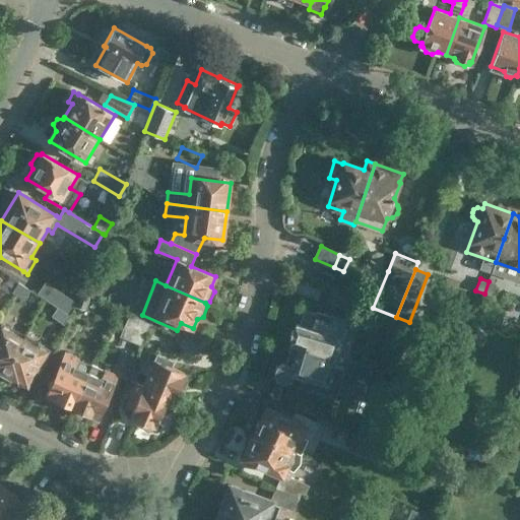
[(58,308),(67,313),(75,302),(46,281),(38,294),(58,308)]
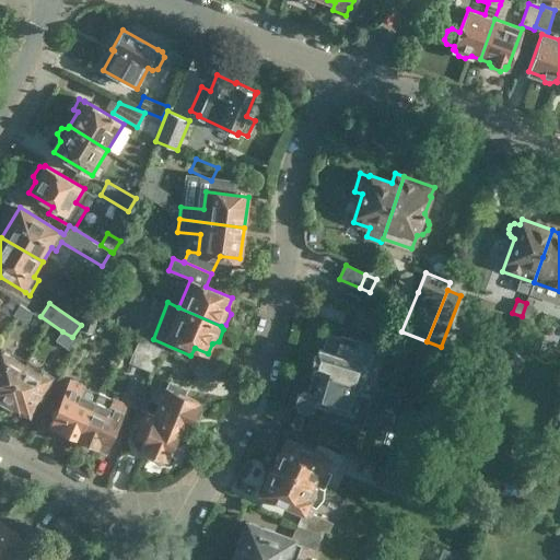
[(526,303),(522,316),(529,319),(535,305),(526,303)]
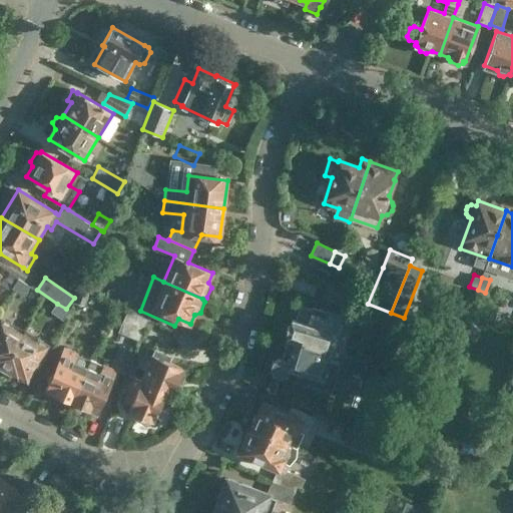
[(30,286),(19,279),(13,288),(24,296),(30,286)]
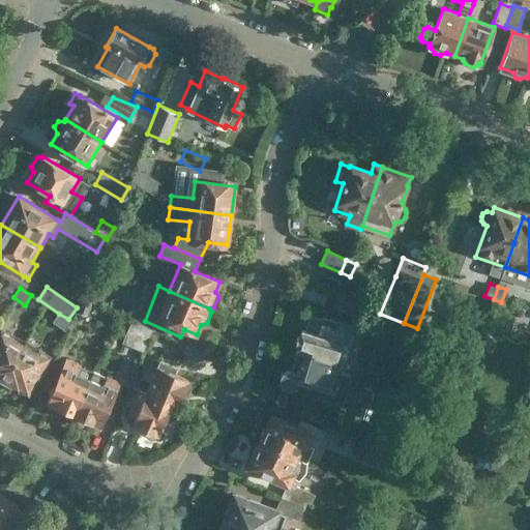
[(361,320),(366,308),(340,296),(334,307),(361,320)]
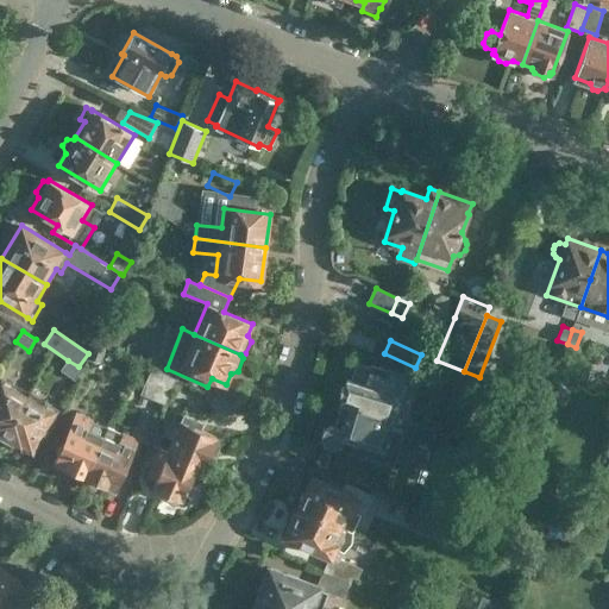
[(101,366),(106,355),(92,349),(87,362),(101,366)]
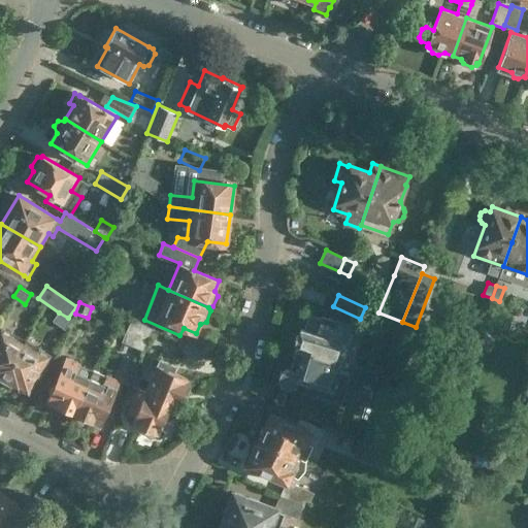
[(69,320),(57,311),(51,321),(63,329),(69,320)]
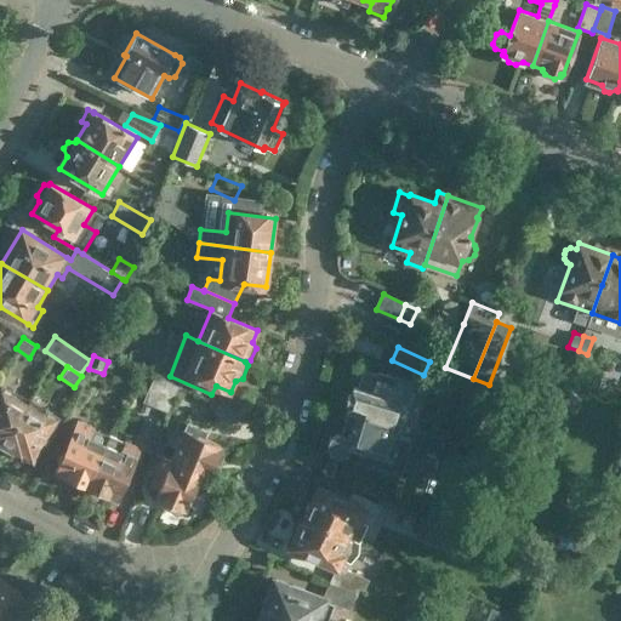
[(377,375),(368,371),(363,374),(359,387),(353,386),(346,408),(399,423),(406,403),(409,404),(416,381),(396,374),(394,376),(379,372),(377,375)]
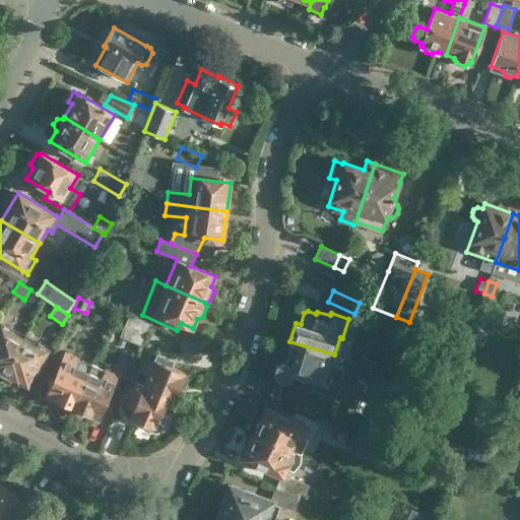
[(141,345),(150,324),(129,315),(120,336),(141,345)]
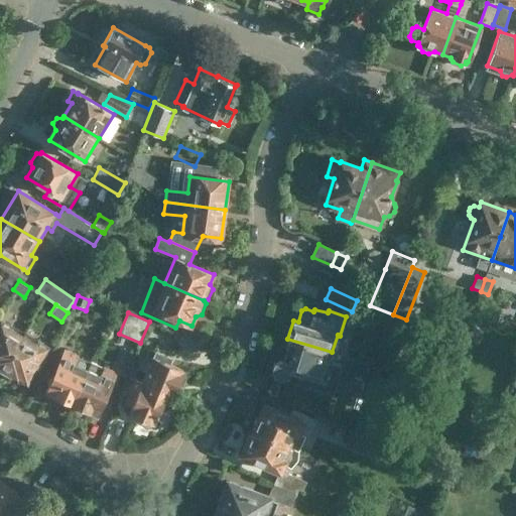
[(25,333),(1,319),(0,321),(0,369),(3,372),(25,333)]
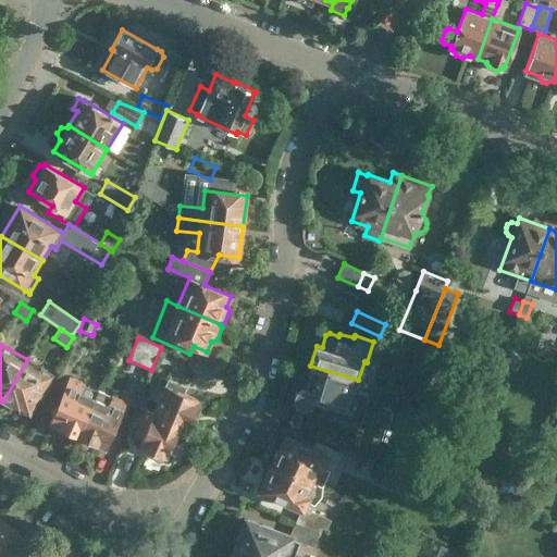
[(52,373),(27,359),(3,401),(21,411),(23,409),(29,413),(52,373)]
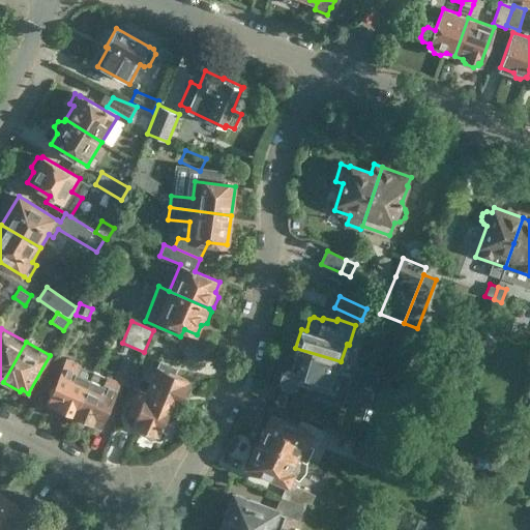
[(361,379),(363,370),(349,365),(349,364),(348,364),(344,362),(341,361),(295,348),(295,349),(294,350),(297,351),(291,371),(288,370),(282,373),(280,379),(283,386),(290,388),(297,384),(298,381),(333,392),(334,390),(348,394),(353,376),(361,379)]
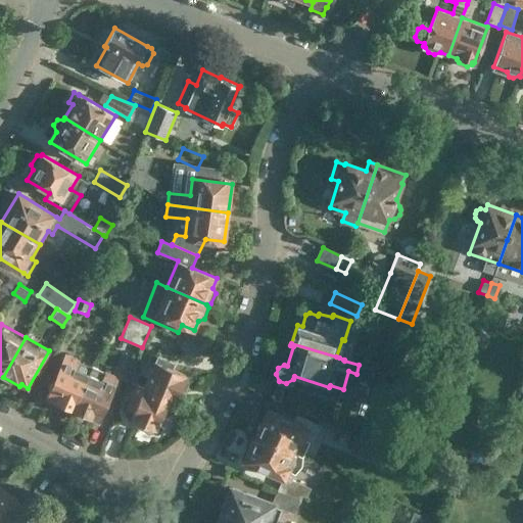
[(81,360),(65,353),(46,398),(73,410),(90,366),(80,362),(81,360)]
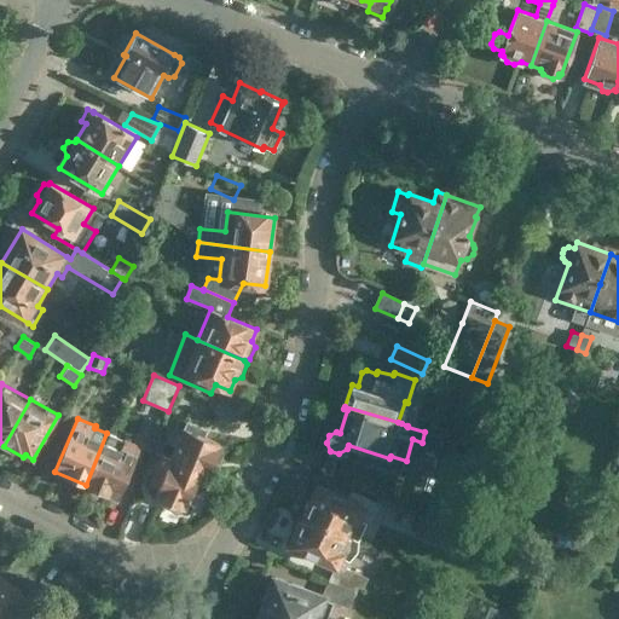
[(207,431),(187,422),(184,428),(184,427),(180,434),(172,429),(166,443),(175,446),(171,458),(207,475),(210,475),(215,462),(219,461),(223,452),(221,449),(223,444),(203,437),(207,431)]
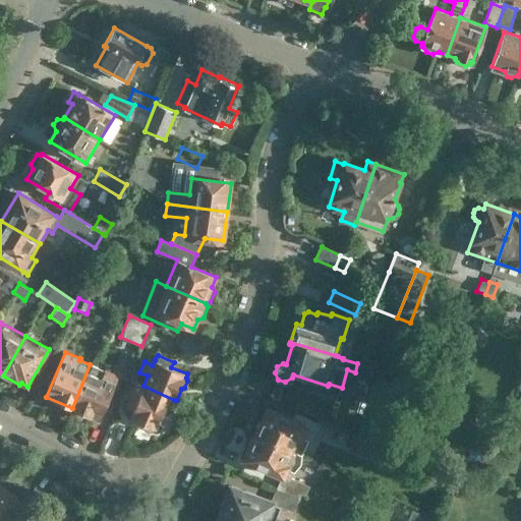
[(119,375),(90,364),(72,408),(100,420),(119,375)]
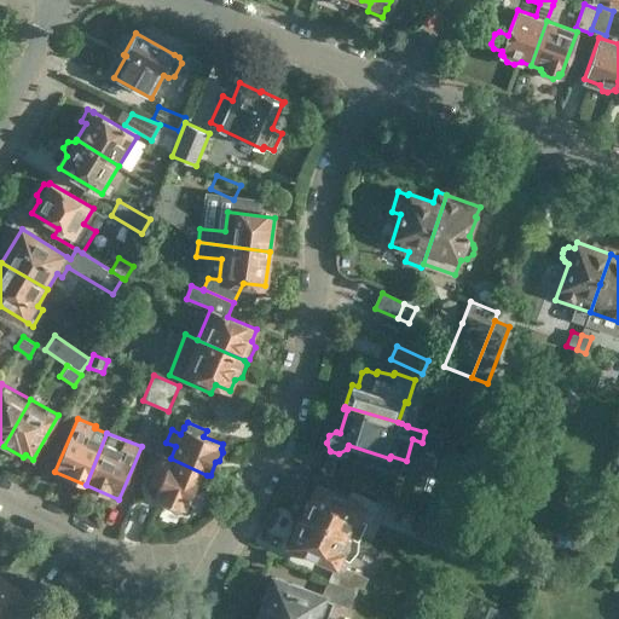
[(157,438),(151,451),(161,455),(166,443),(157,438)]
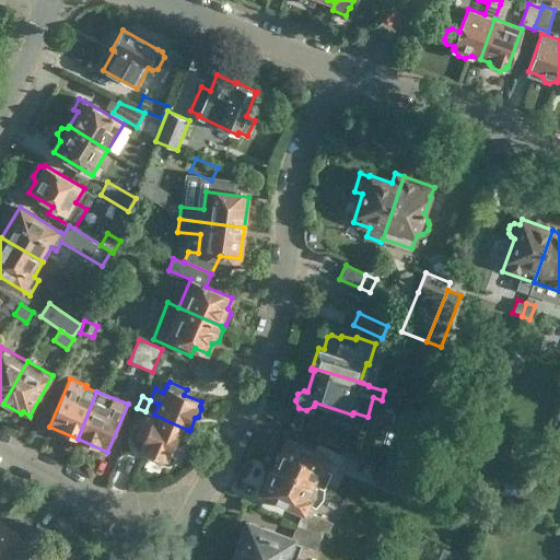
[(187,430),(154,415),(150,424),(141,421),(135,438),(143,441),(139,448),(141,450),(141,448),(152,453),(153,457),(161,461),(164,458),(168,462),(175,444),(181,445),(187,430)]
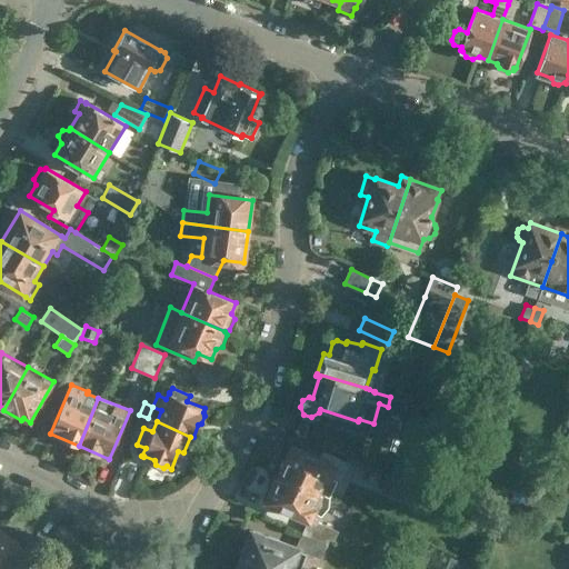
[(319,458),(292,446),(279,473),(330,497),(336,486),(339,487),(349,466),(321,453),(319,458)]
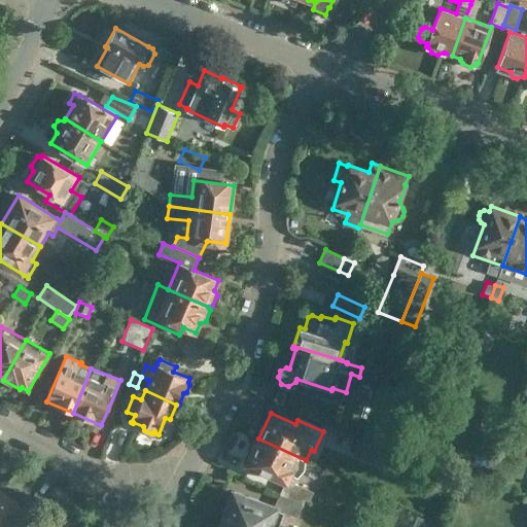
[(351,435),(357,422),(331,413),(326,426),(351,435)]
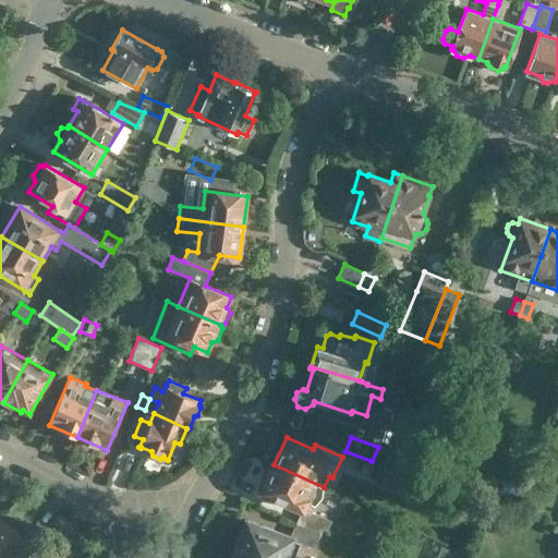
[(324,487),(274,464),(261,492),(302,510),(295,524),(319,535),(323,529),(327,531),(332,521),(312,511),(316,505),(319,502),(322,499),(324,494),(324,488),(324,487)]
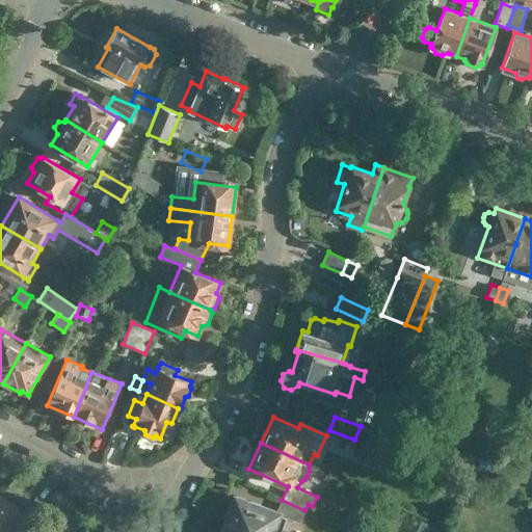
[(0,497),(0,531),(18,531),(10,525),(20,514),(0,497)]
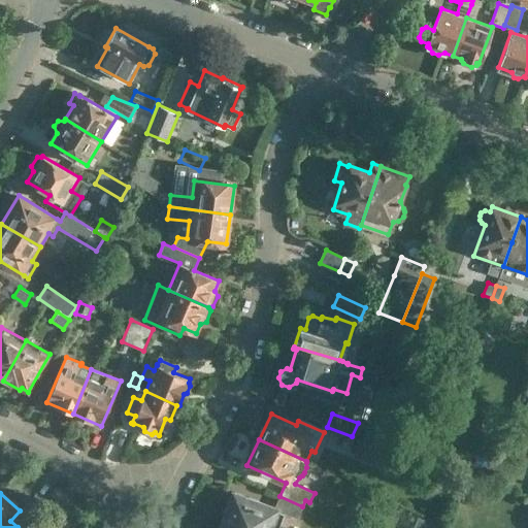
[(278,527),(285,514),(297,519),(302,506),(279,496),(273,508),(234,494),(224,520),(245,527),(278,527)]
